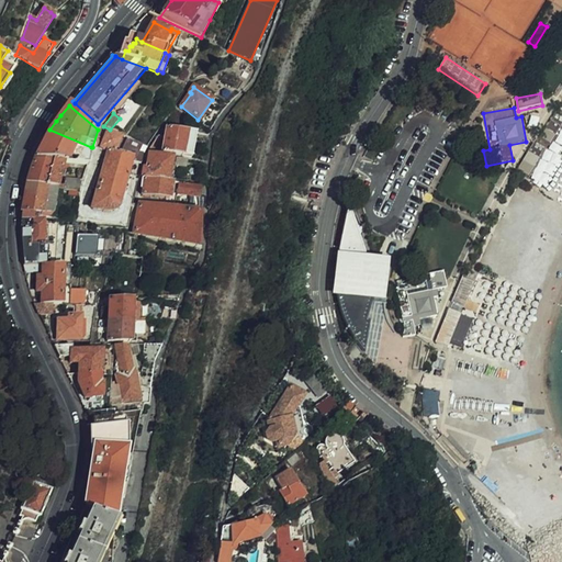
[(561,116),(557,113),(540,138),(551,145),(561,127),(561,116)]
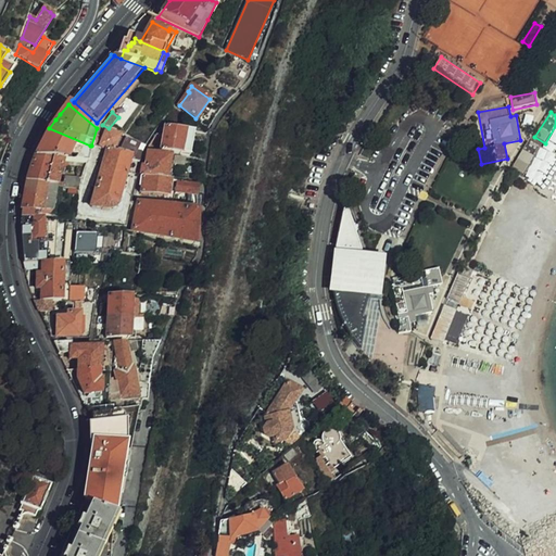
[(189,156),(191,143),(184,142),(186,129),(165,127),(162,151),(181,153),(189,156)]
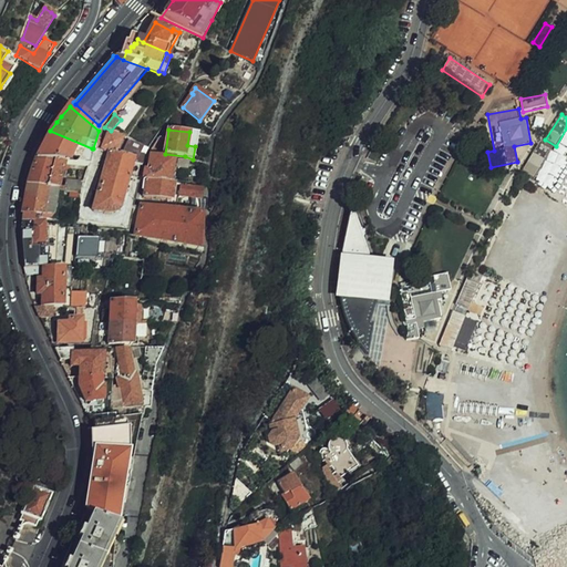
[(64,163),(88,167),(92,148),(50,131),(47,137),(41,145),(35,158),(64,163)]
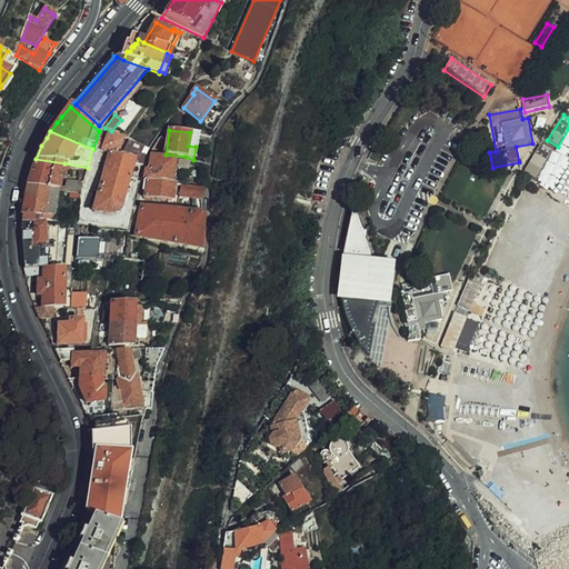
[(196,147),(198,133),(190,132),(188,146),(196,147)]
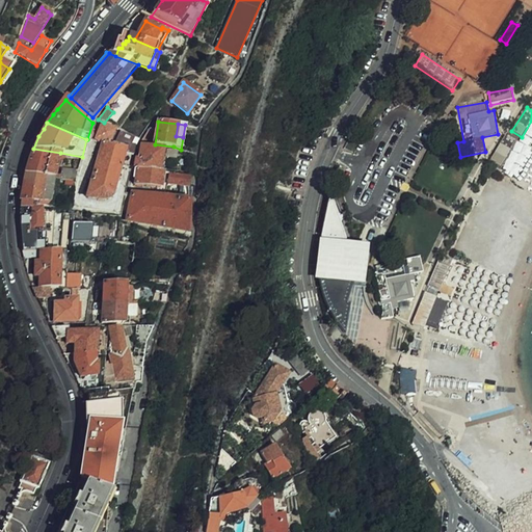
[(94,142),(102,145),(108,148),(115,128),(101,125),(94,142)]
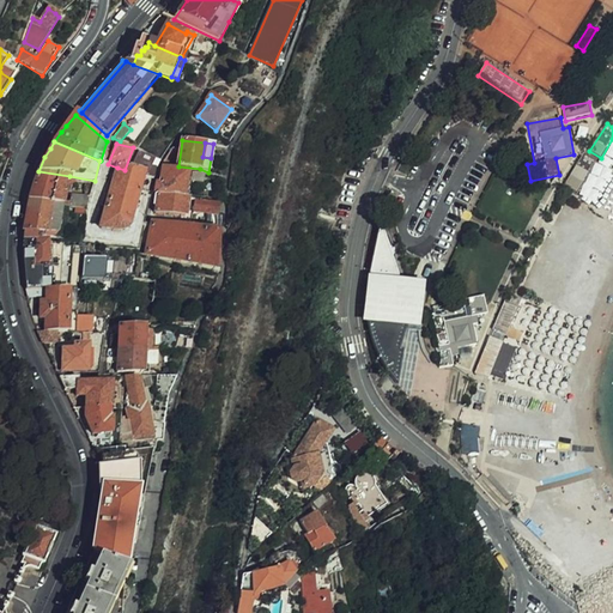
[(143,175),(155,178),(157,168),(159,162),(138,149),(129,171),(143,175)]
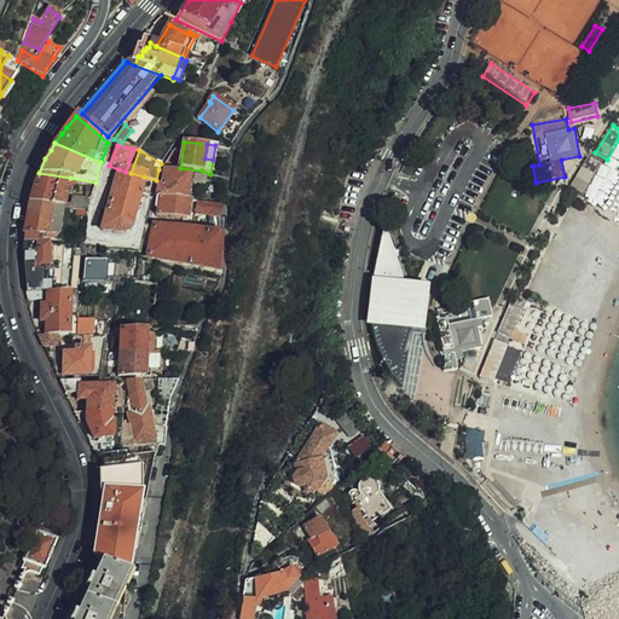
[(590,158),(570,189),(583,197),(602,166),(590,158)]
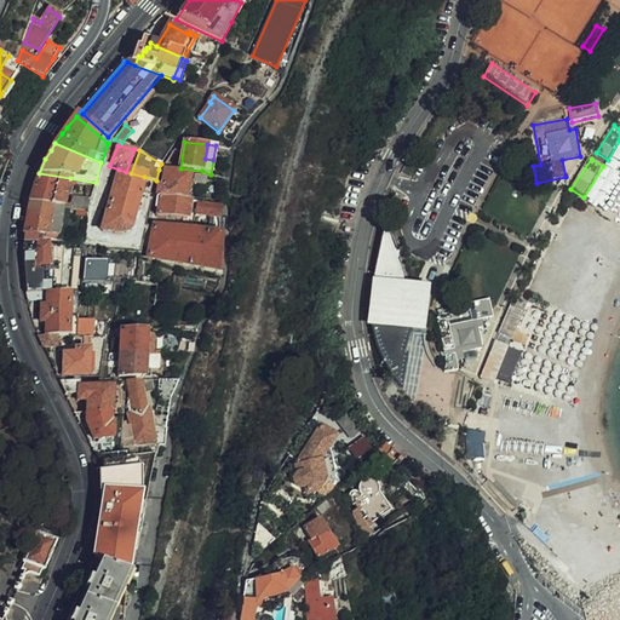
[(130,230),(141,190),(144,177),(131,173),(126,172),(119,170),(102,231),(121,234),(130,230)]
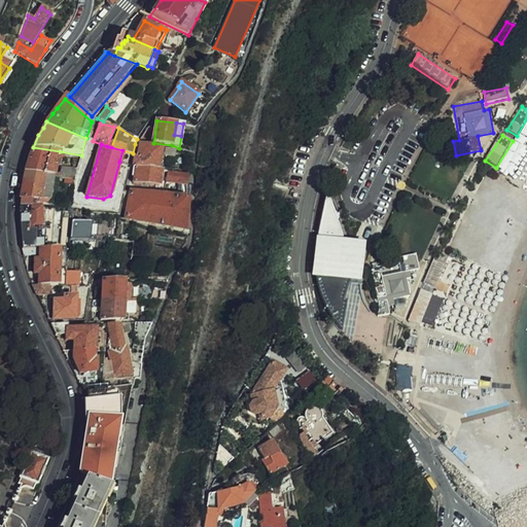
[(159,171),(161,156),(162,147),(140,145),(139,156),(136,156),(134,168),(136,168),(159,171)]
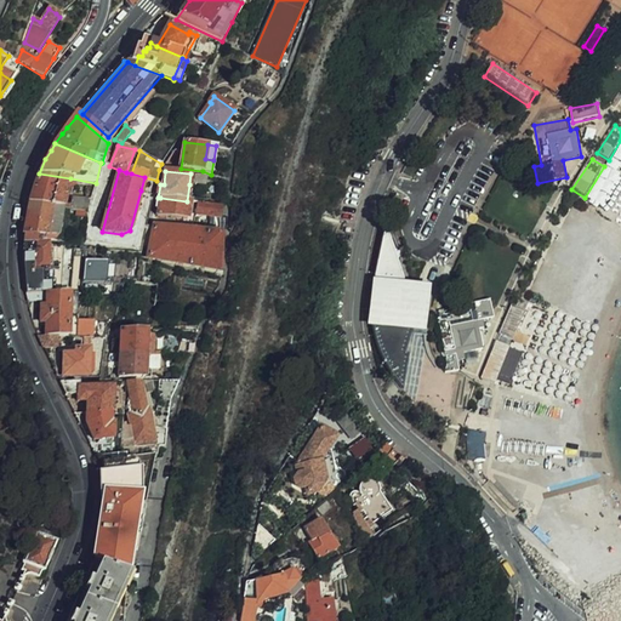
[(29,201),(63,208),(70,178),(39,174),(34,187),(29,201)]
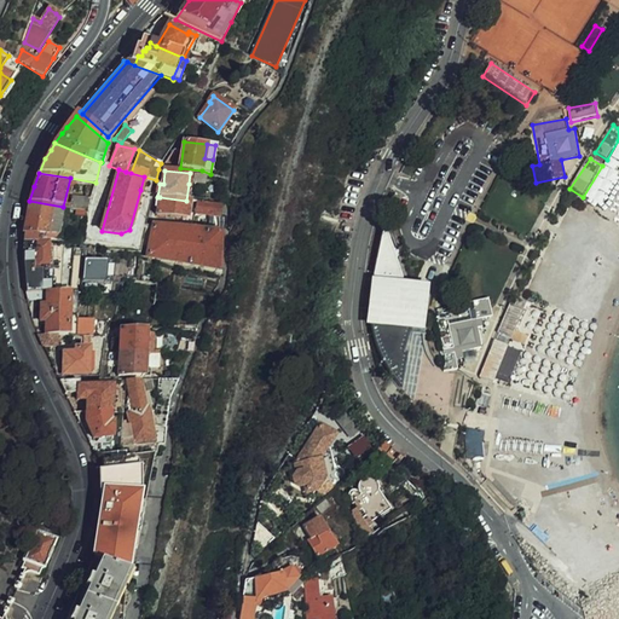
[(207,186),(208,175),(190,173),(189,184),(207,186)]
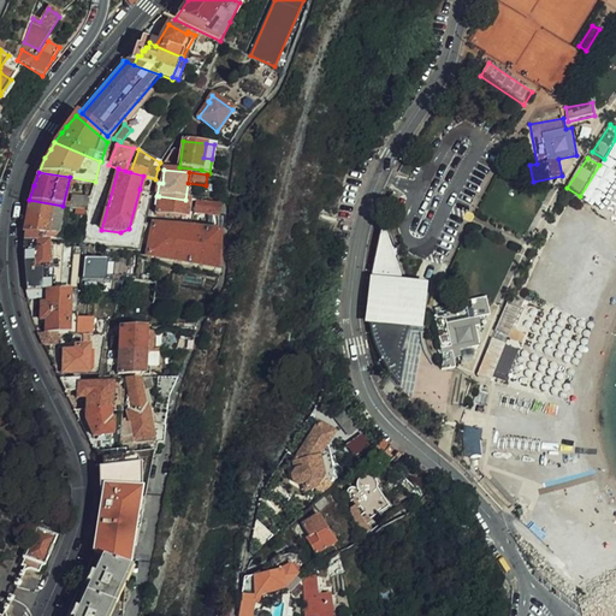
[(84,211),(88,211),(90,200),(75,196),(71,208),(84,211)]
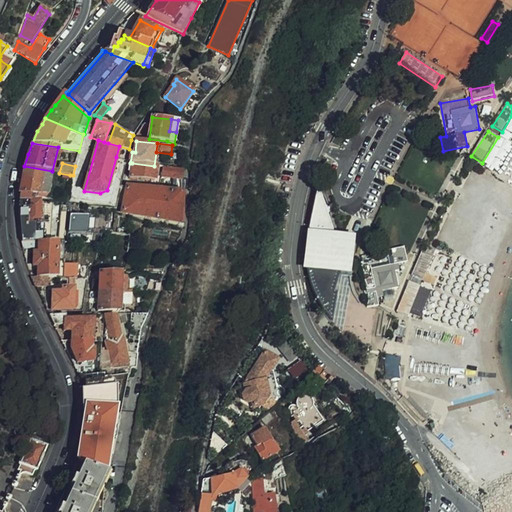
[(155,181),(157,166),(154,166),(132,163),(129,177),(155,181)]
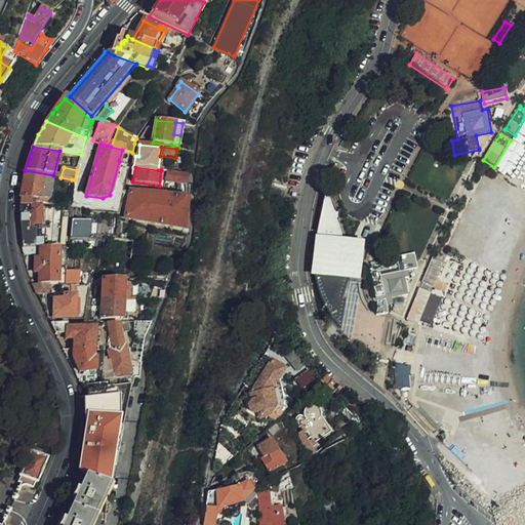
[(35,207),(36,202),(36,198),(48,200),(52,182),(53,175),(25,170),(23,179),(22,196),(21,205),(35,207)]
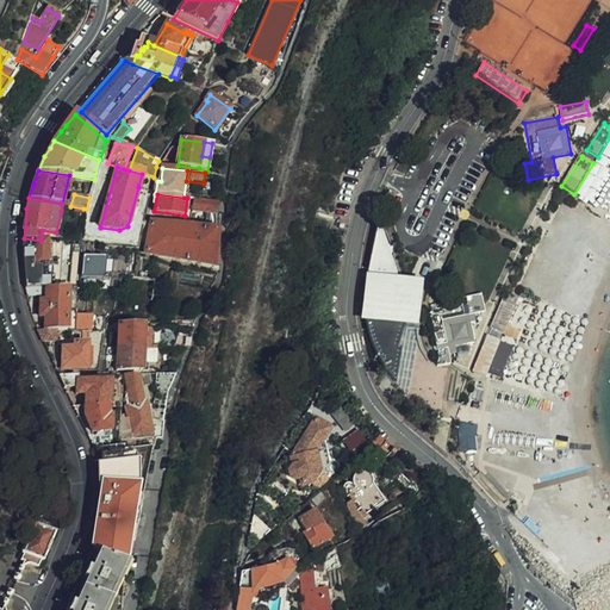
[(205,225),(222,228),(222,203),(197,199),(194,212),(206,215),(205,225)]
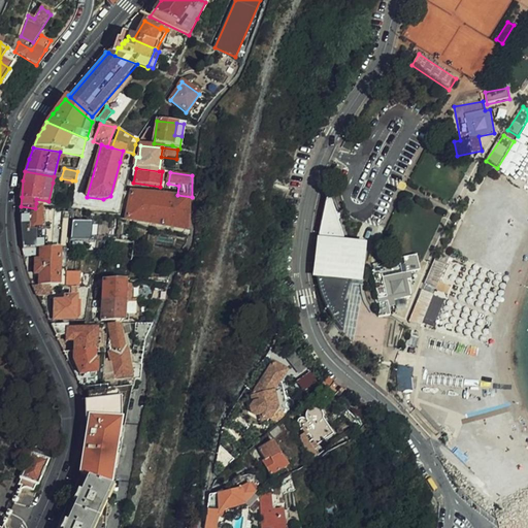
[(71,186),(72,180),(61,178),(54,176),(53,183),(71,186)]
